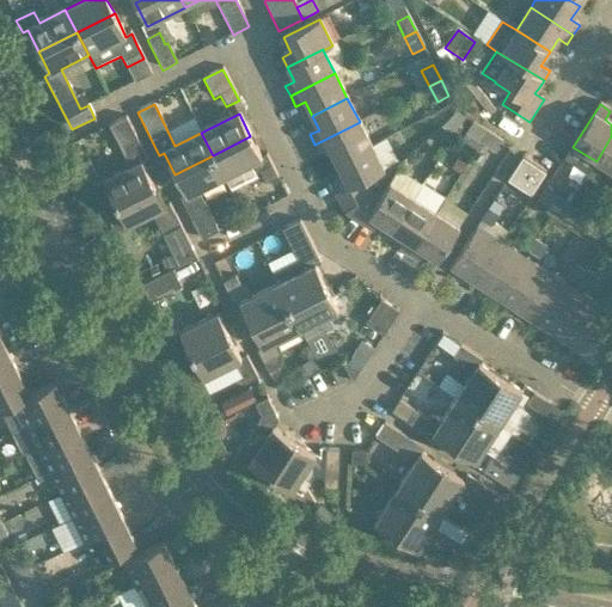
[(458,114),(442,130),(456,139),(466,120),(458,114)]
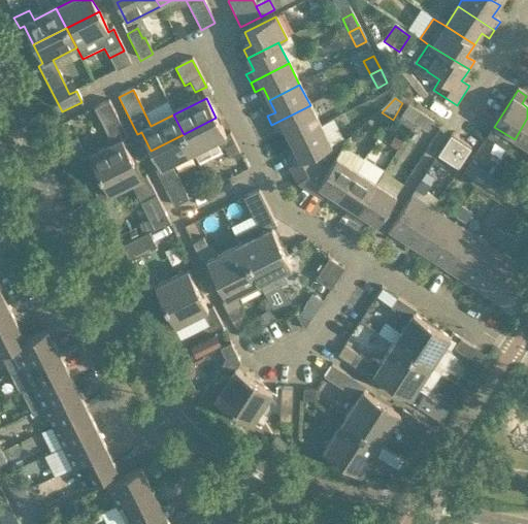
[(89,182),(132,160),(123,141),(127,138),(108,102),(94,109),(112,145),(79,162),(89,182)]
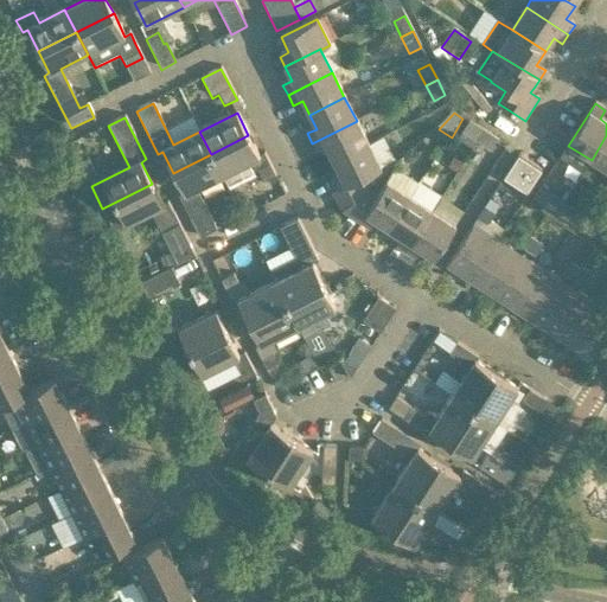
[(333,164),(369,145),(357,121),(312,143),(318,154),(326,149),(333,164)]
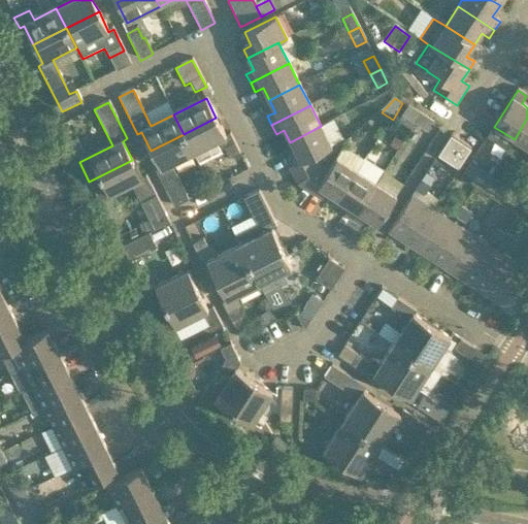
[(408,106),(397,123),(410,131),(415,125),(421,115),(408,106)]
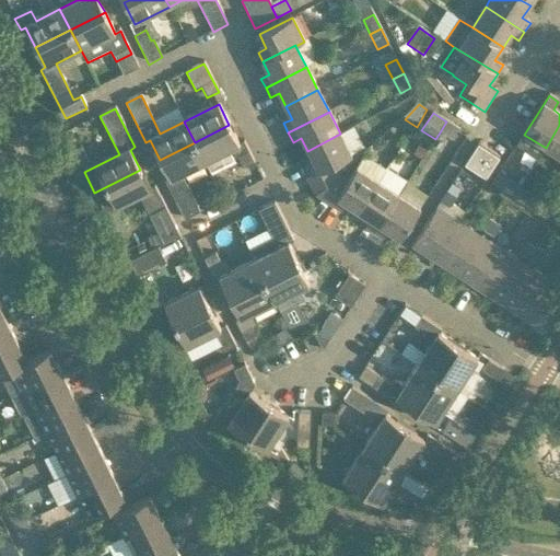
[(454,141),(461,131),(446,122),(440,132),(454,141)]
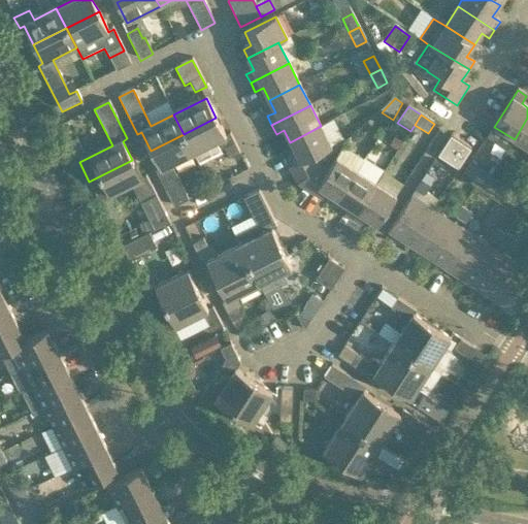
[(217,142),(226,137),(216,118),(184,134),(193,154),(200,167),(223,155),(217,142)]
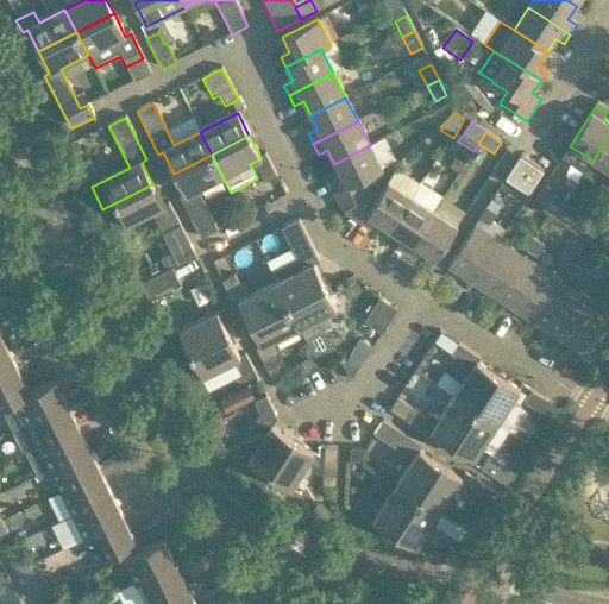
[(608,171),(608,136),(594,161),(608,171)]
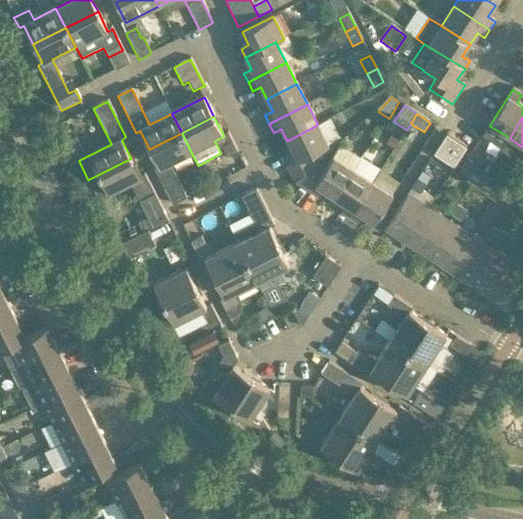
[(329,146),(318,125),(287,141),(293,152),(285,156),(289,164),(286,167),(295,184),(317,164),(312,155),(329,146)]
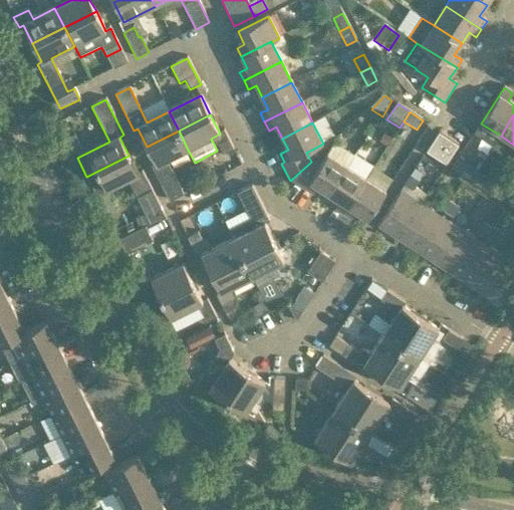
[(188,150),(179,131),(147,147),(156,165),(152,167),(170,203),(184,195),(167,161),(188,150)]
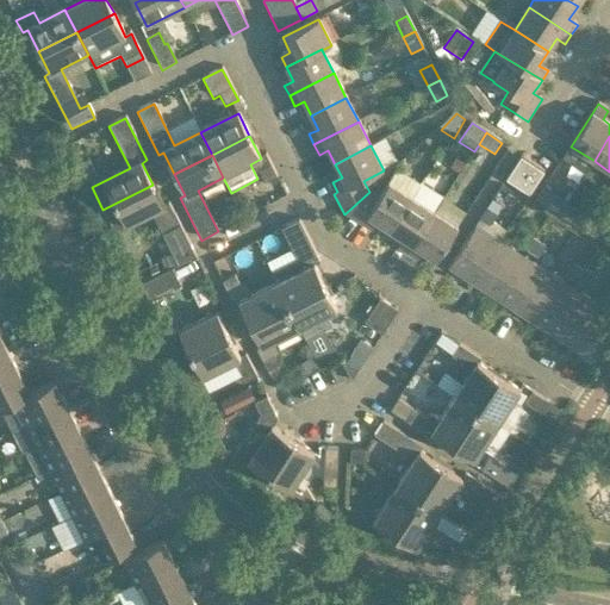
[(545,173),(522,157),(521,157),(506,180),(529,195),(545,173)]
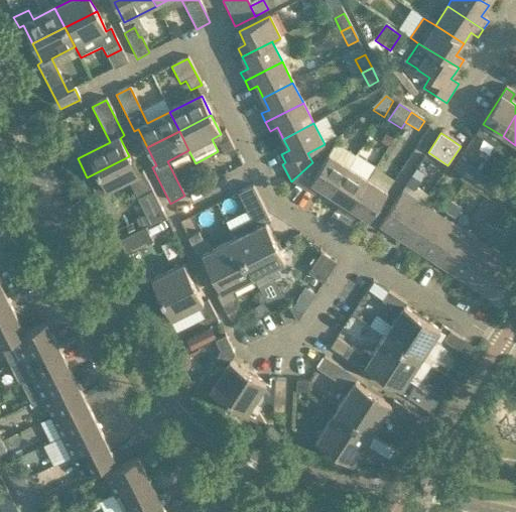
[(230,142),(220,147),(224,156),(235,151),(230,142)]
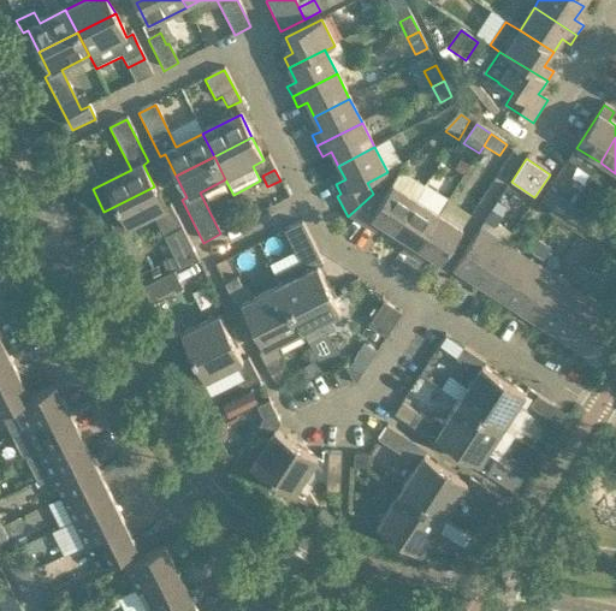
[(395,235),(415,200),(394,185),(383,201),(373,194),(348,217),(375,235),(380,225),(395,235)]
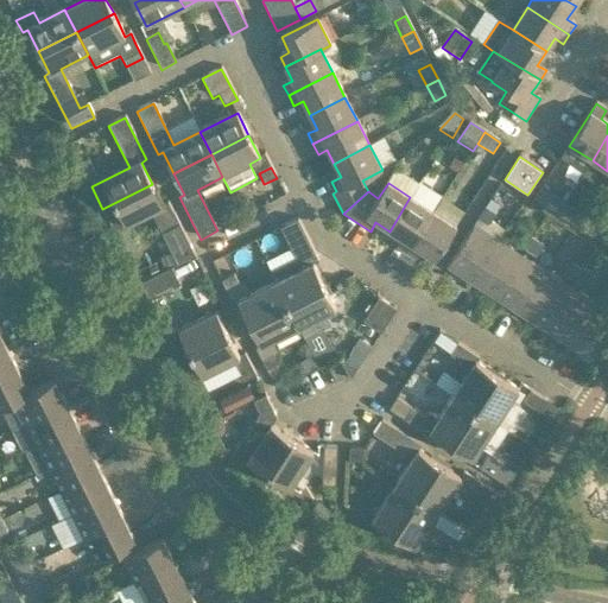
[(163,205),(152,184),(102,209),(114,232),(151,213),(163,235),(181,226),(175,214),(173,214),(168,203),(163,205)]
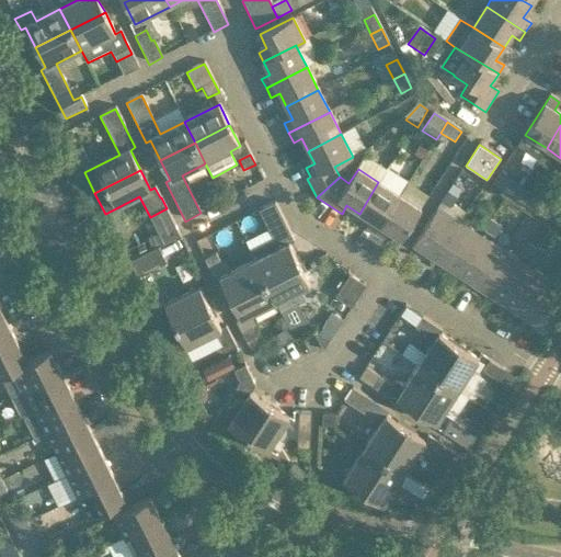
[(506,193),(514,183),(500,173),(493,184),(506,193)]
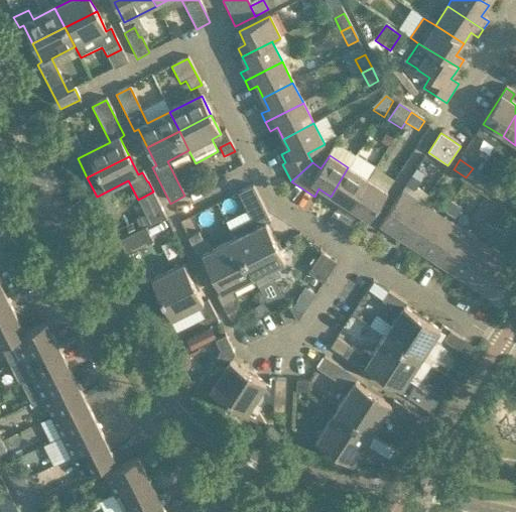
[(368,179),(348,167),(331,197),(342,204),(337,211),(345,216),(368,179)]
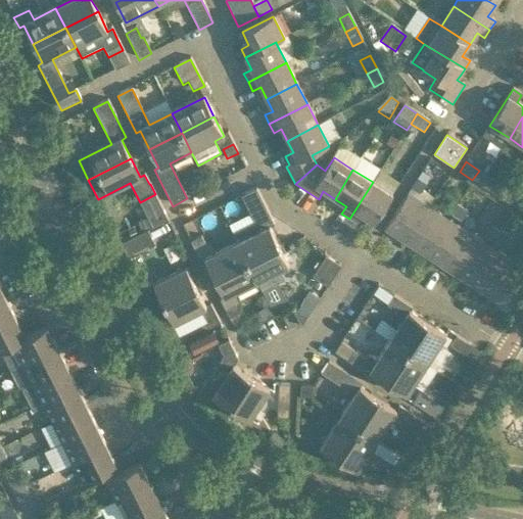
[(420,195),(426,185),(418,180),(412,189),(420,195)]
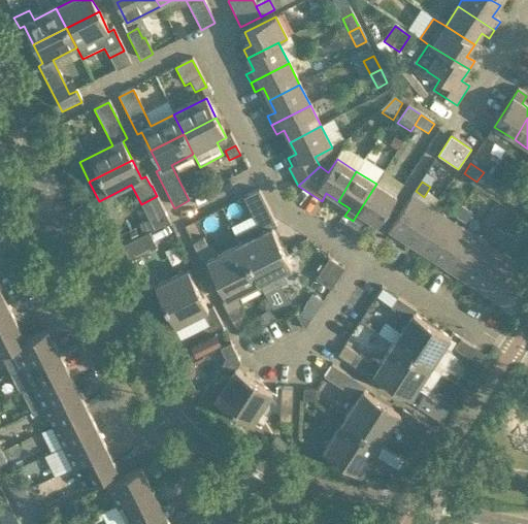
[(504,199),(510,190),(497,182),(491,191),(504,199)]
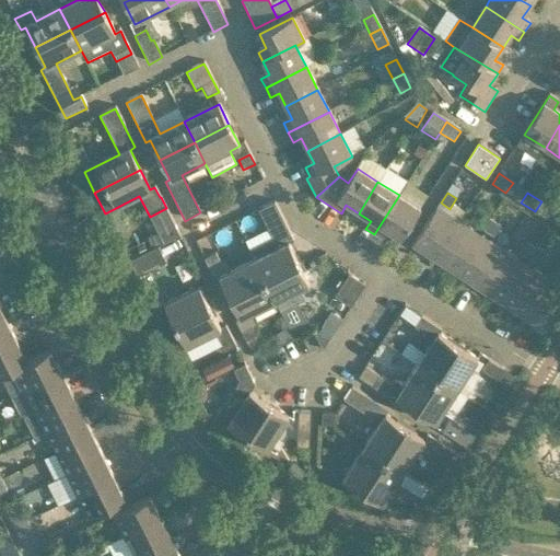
[(400,240),(420,209),(399,195),(374,234),(383,241),(388,232),(400,240)]
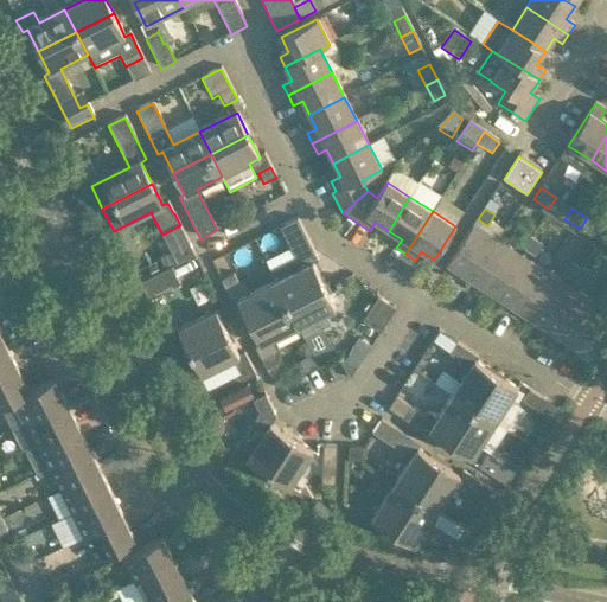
[(587,218),(580,229),(594,238),(601,228),(587,218)]
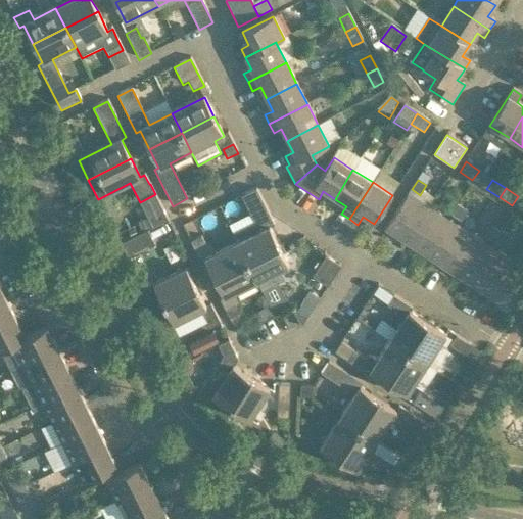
[(275,226),(270,216),(256,190),(241,197),(254,224),(233,234),(238,243),(237,243),(247,263),(279,246),(270,228),(275,226)]
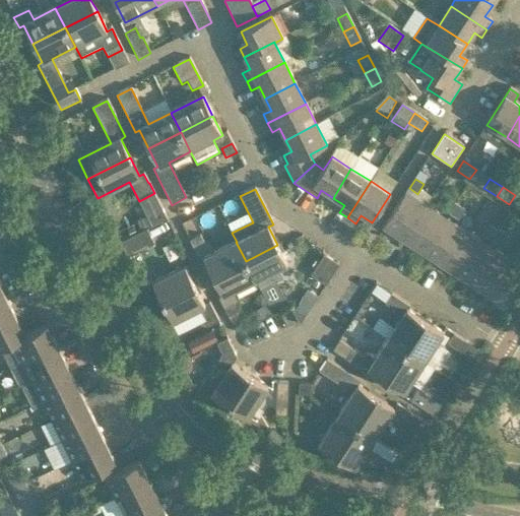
[(154,193),(139,201),(146,216),(152,228),(168,219),(161,209),(154,193)]
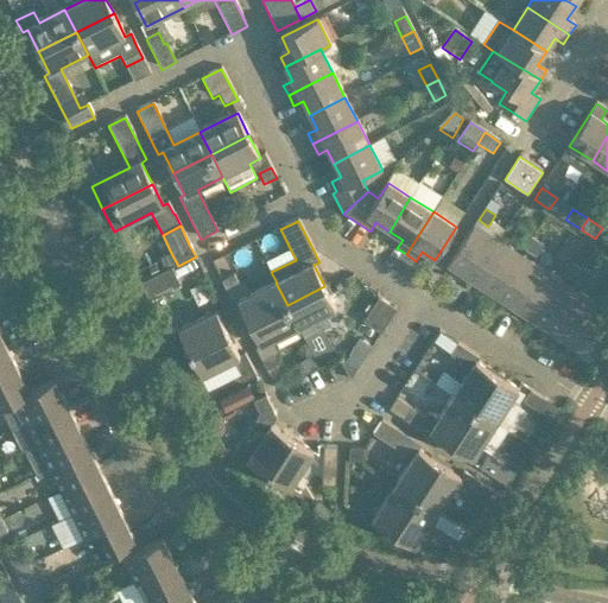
[(470,284),(499,241),(474,226),(447,268),(470,284)]
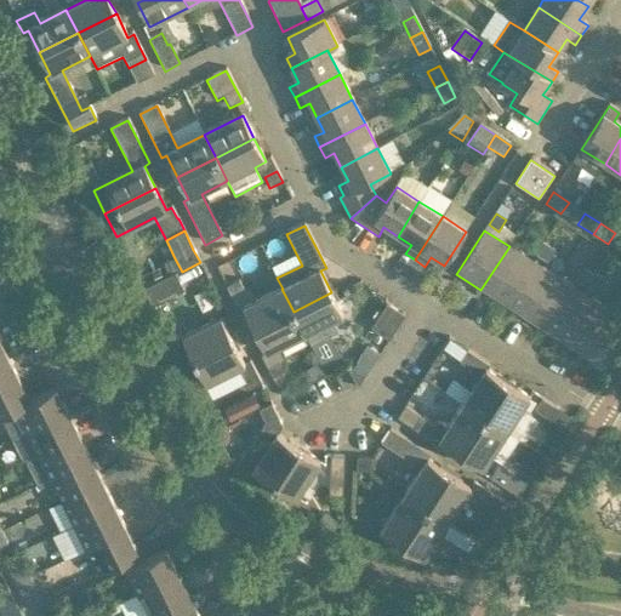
[(537,257),(545,245),(535,239),(528,250),(537,257)]
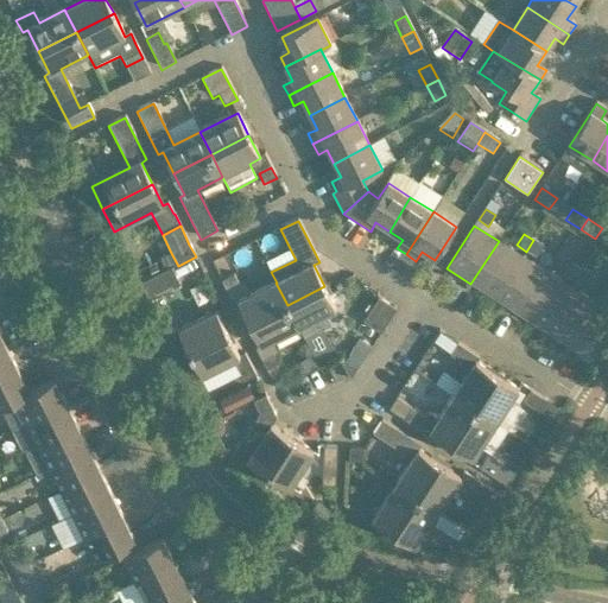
[(537,258),(544,247),(533,240),(526,252),(537,258)]
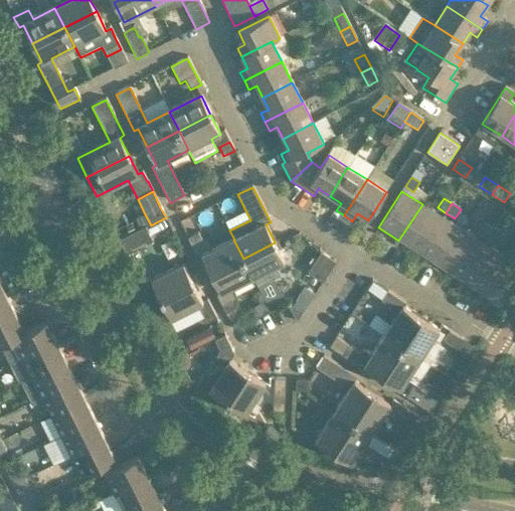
[(419,254),(443,218),(422,204),(398,240),(419,254)]
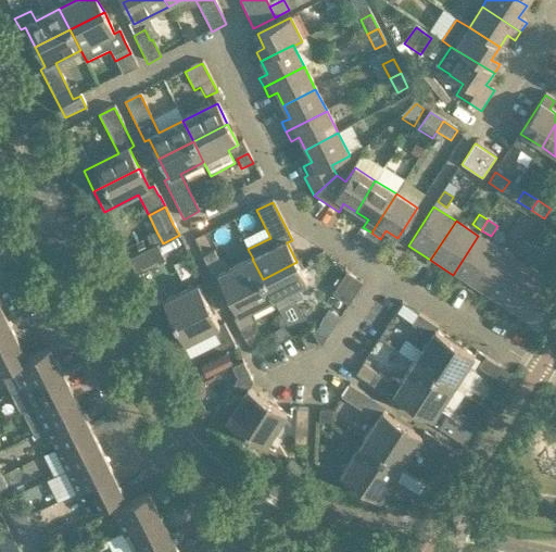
[(475,289),(500,250),(478,236),(453,275),(475,289)]
